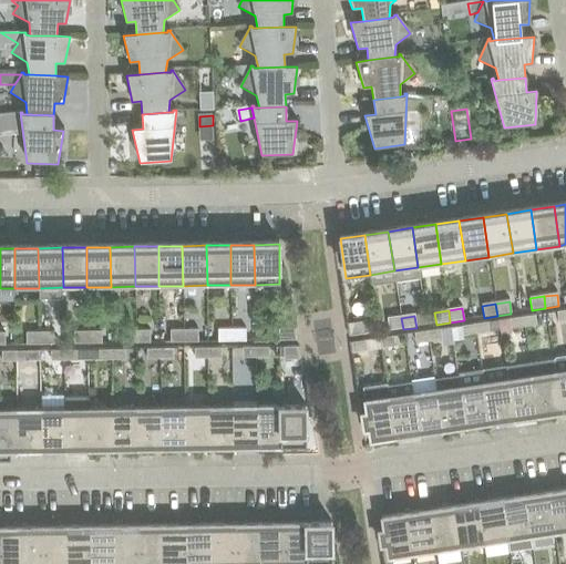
[(537,327),(535,317),(522,319),(524,328),(537,327)]
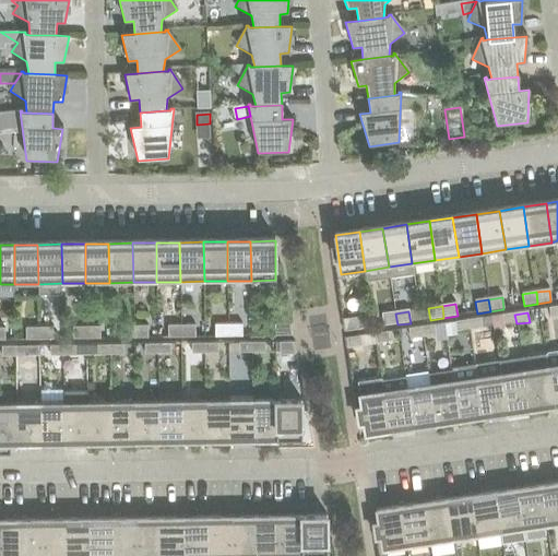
[(398,324),(395,314),(382,315),(383,327),(398,324)]
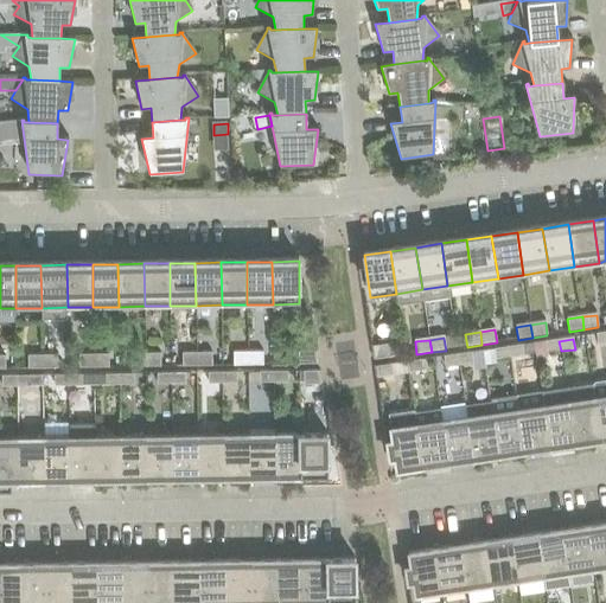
[(559,341),(546,342),(547,353),(561,351),(559,341)]
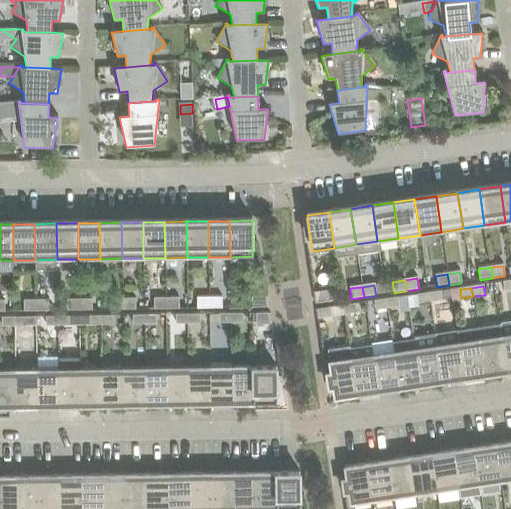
[(316,305),(329,303),(327,292),(315,294),(316,305)]
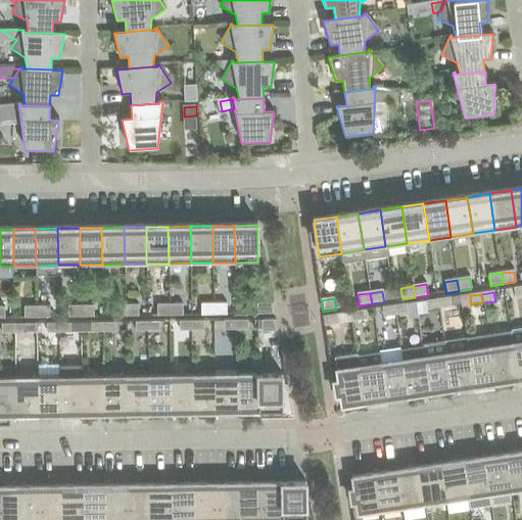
[(449,298),(438,300),(439,310),(452,308),(449,298)]
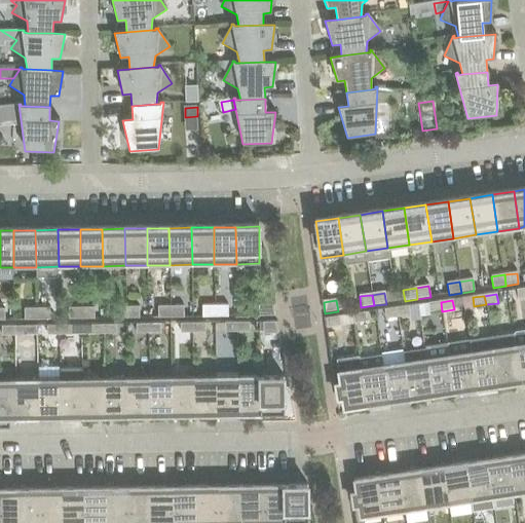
[(442,311),(441,302),(428,304),(429,313),(442,311)]
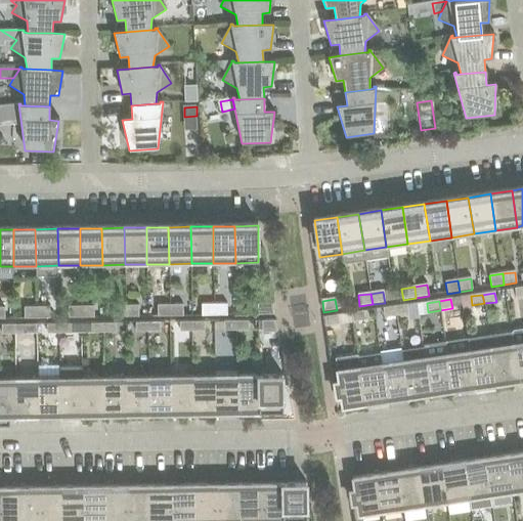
[(214,317),(226,316),(226,305),(214,306),(214,317)]
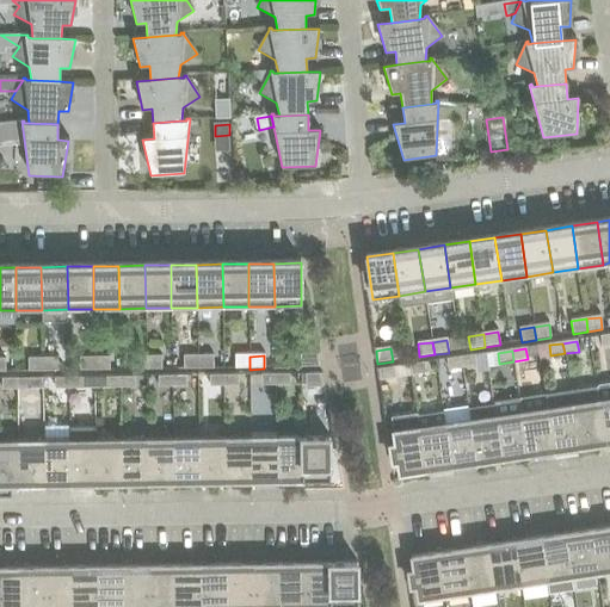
[(301,369),(319,369),(316,355),(301,355),(301,369)]
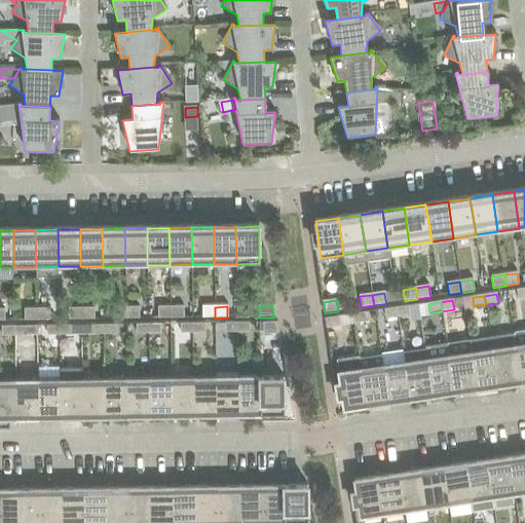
[(171,319),(171,307),(157,308),(157,320),(171,319)]
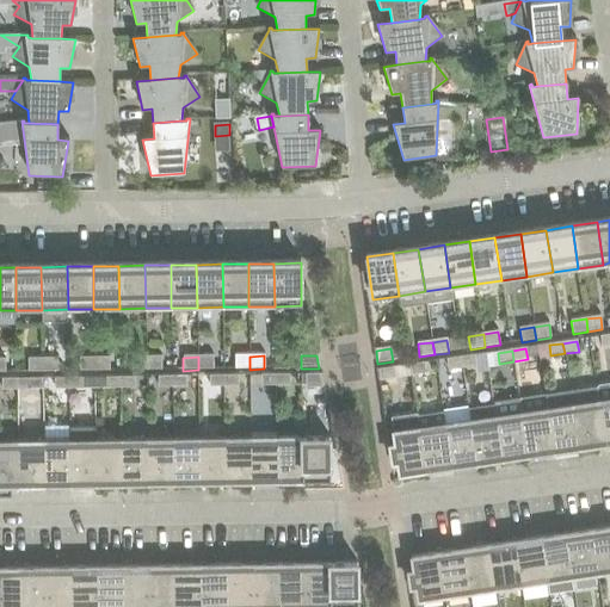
[(198,370),(213,370),(213,357),(198,357),(198,370)]
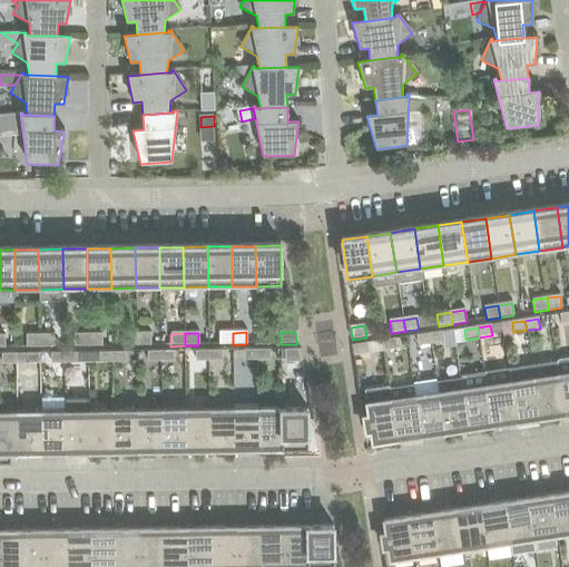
[(233,345),(233,333),(218,333),(219,345),(233,345)]
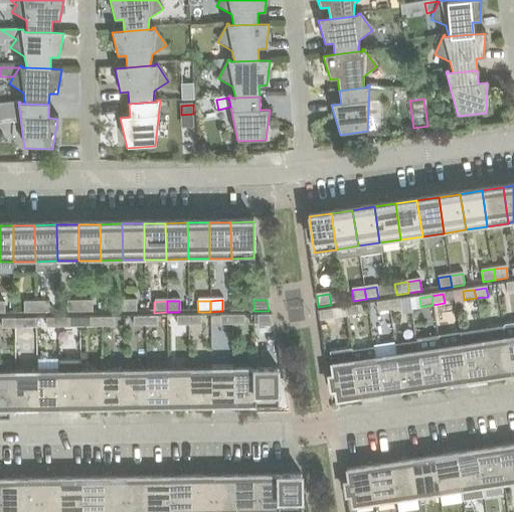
[(400,301),(388,303),(389,311),(401,309),(400,301)]
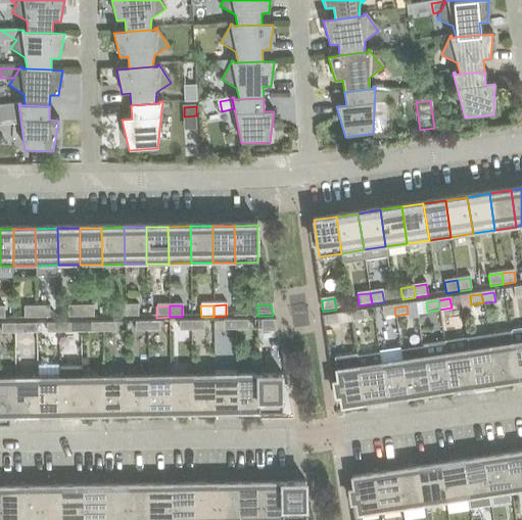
[(126,318),(125,306),(112,306),(112,318),(126,318)]
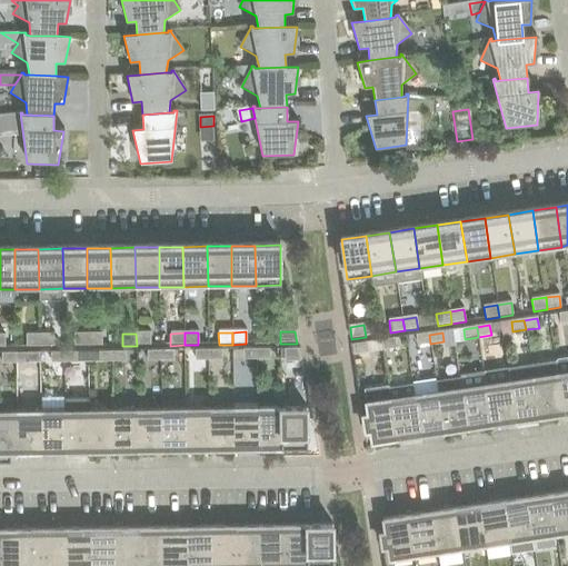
[(137,346),(150,346),(150,334),(136,334),(137,346)]
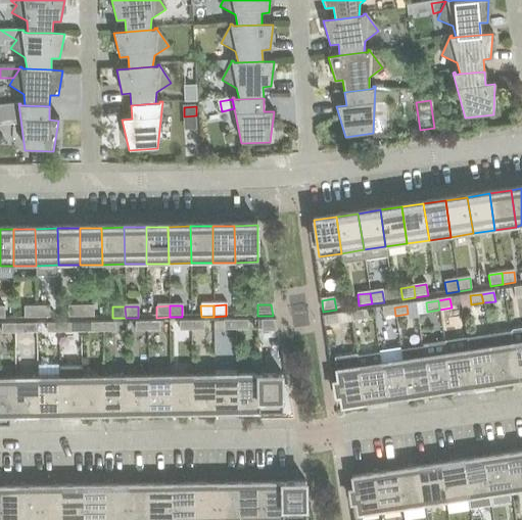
[(37,319),(49,319),(49,308),(37,309),(37,319)]
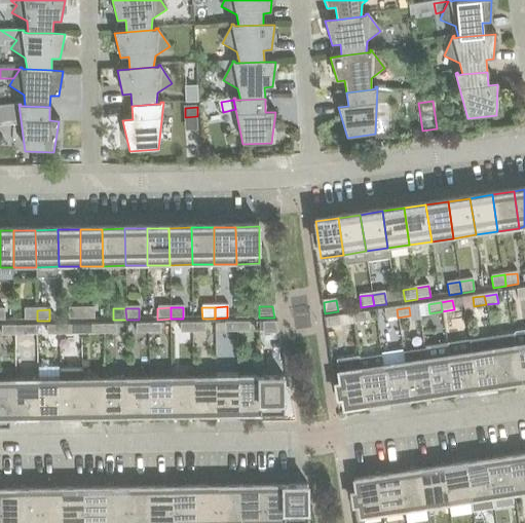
[(81,321),(81,309),(68,309),(69,321),(81,321)]
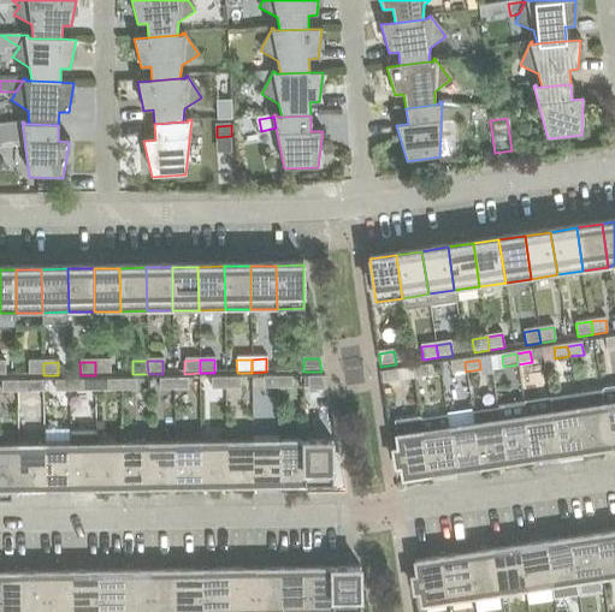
[(95,375),(110,375),(110,362),(95,362),(95,375)]
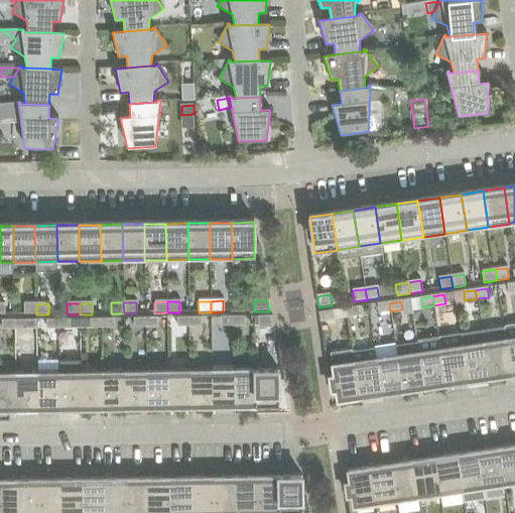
[(390,311),(389,303),(377,304),(378,313),(390,311)]
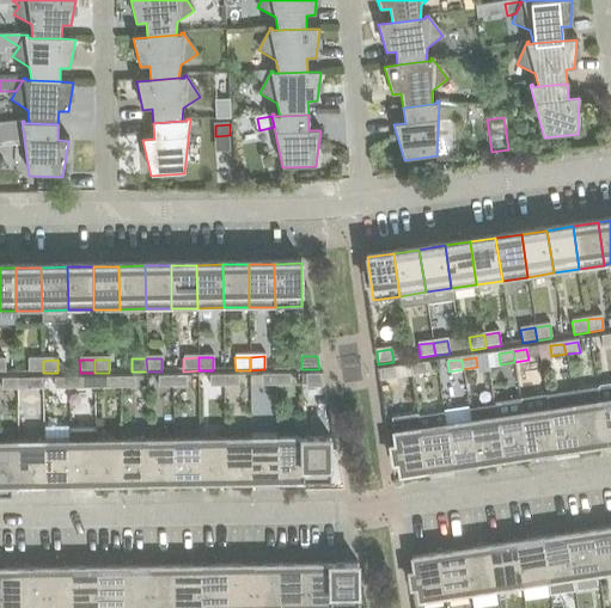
[(43,373),(43,361),(28,361),(28,374),(43,373)]
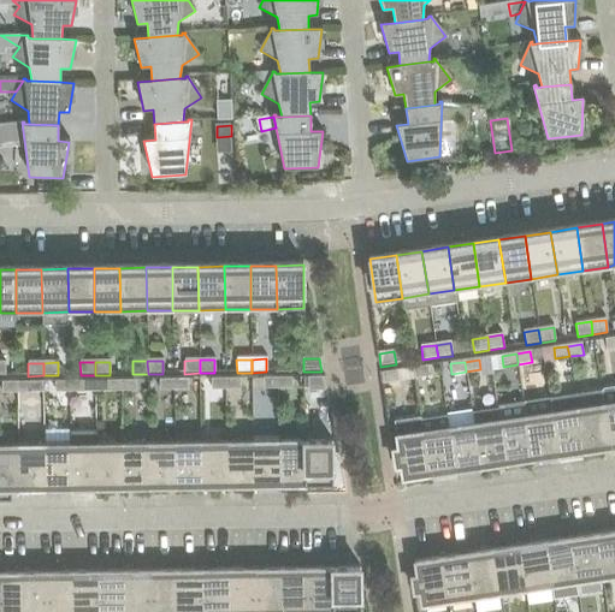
[(427,367),(413,369),(414,380),(429,378),(427,367)]
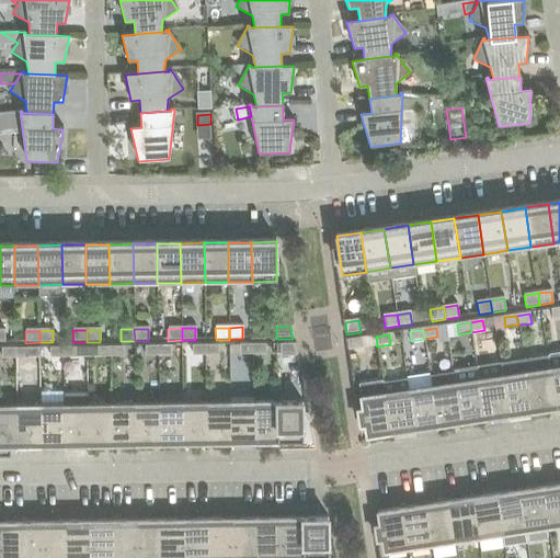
[(362,339),(347,341),(349,350),(363,349),(362,339)]
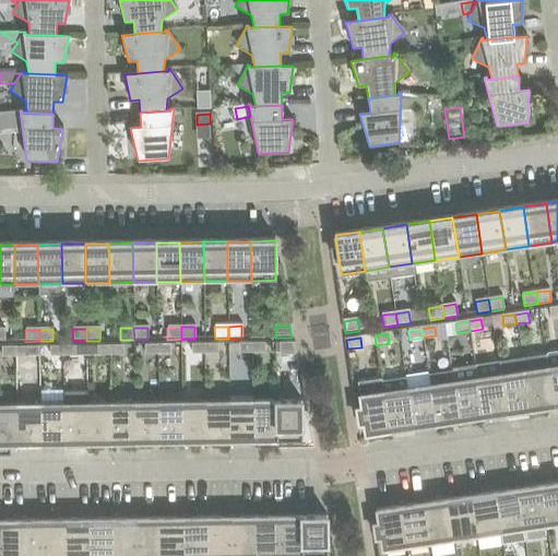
[(265,354),(265,344),(252,345),(252,354),(265,354)]
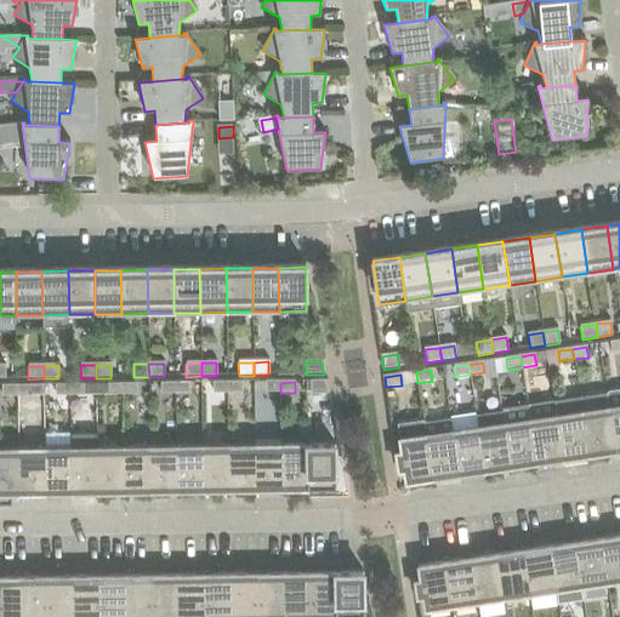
[(325,382),(312,382),(312,395),(328,395),(325,382)]
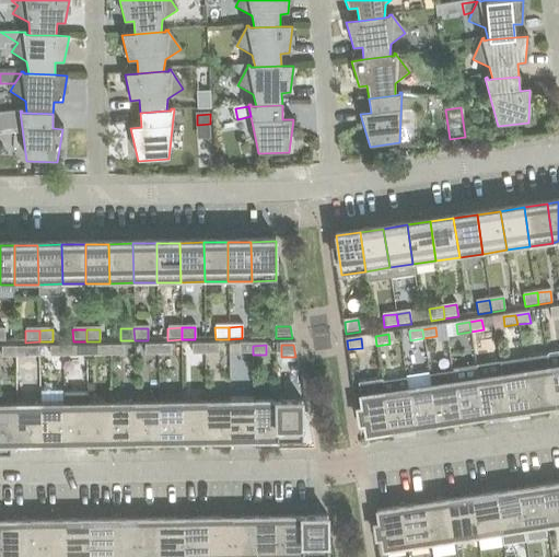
[(206,356),(206,346),(193,346),(193,356),(206,356)]
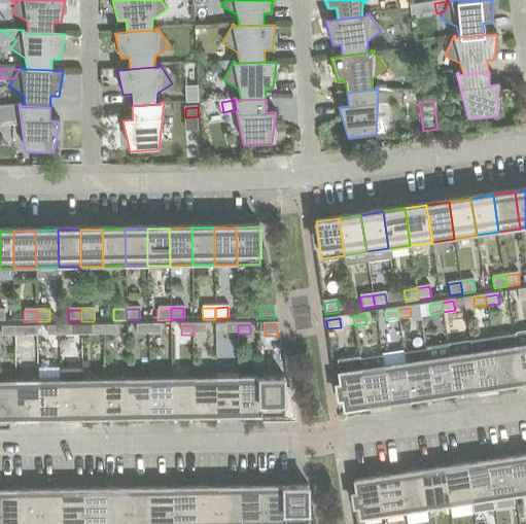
[(205,325),(194,325),(194,335),(205,335),(205,325)]
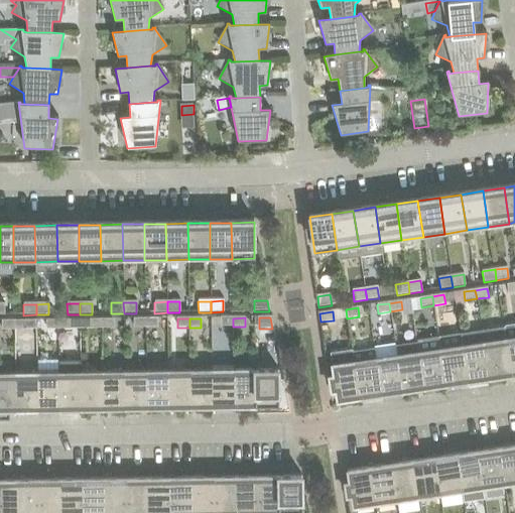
[(233,327),(233,318),(221,318),(221,328),(233,327)]
